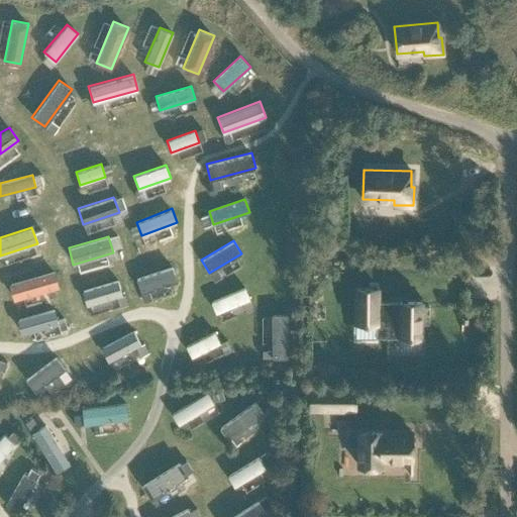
[(177,282),(172,267),(135,279),(140,293),(177,282)]
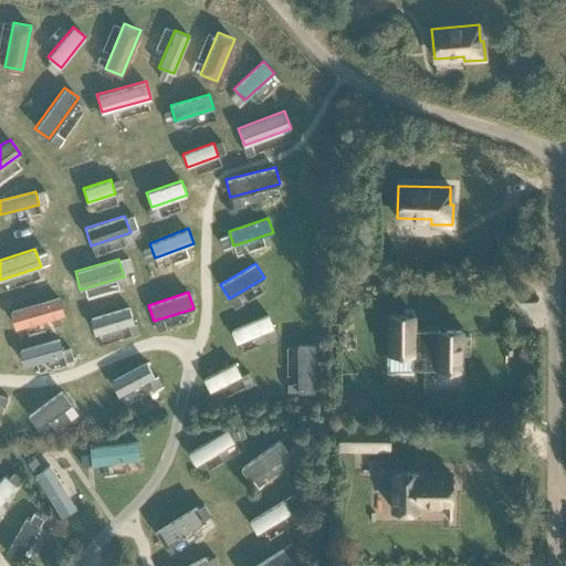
[(64,315),(59,295),(10,310),(16,328),(64,315)]
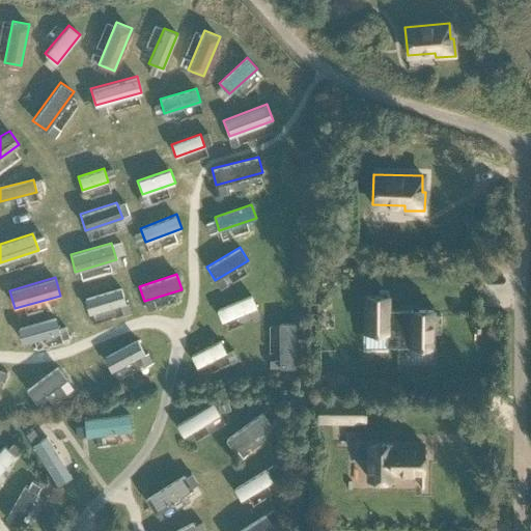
[(124,303),(120,287),(84,299),(89,314),(124,303)]
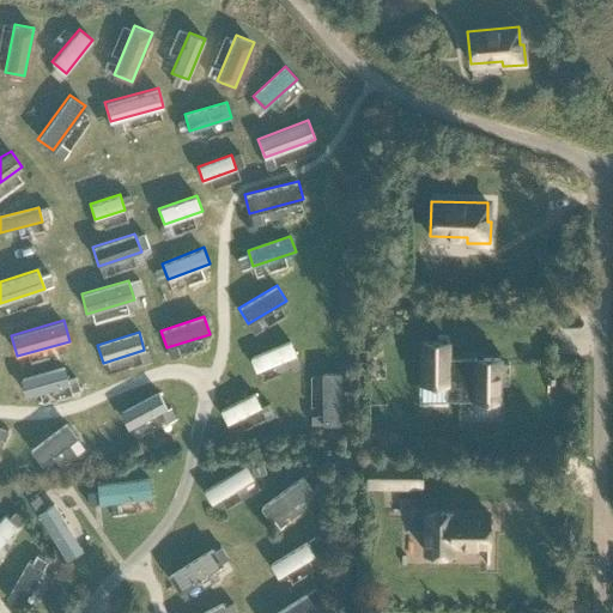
[(407,345),(406,369),(420,369),(420,384),(422,384),(422,401),(445,401),(460,401),(460,358),(447,357),(448,341),(422,340),(422,345),(407,345)]
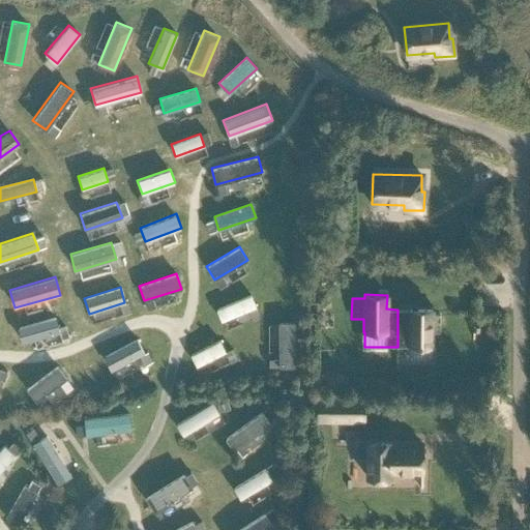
[(256,306),(252,295),(216,308),(222,321),(256,306)]
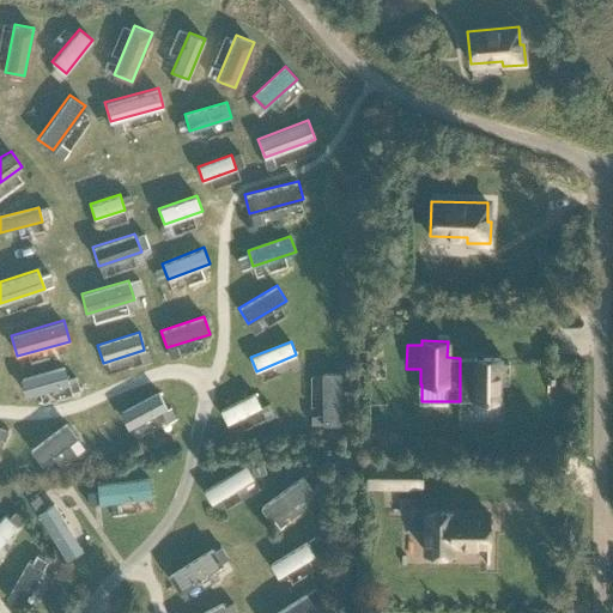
[(501,357),(461,357),(461,400),(474,401),(474,414),(498,414),(498,401),(499,401),(499,381),(509,381),(509,363),(501,363),(501,357)]
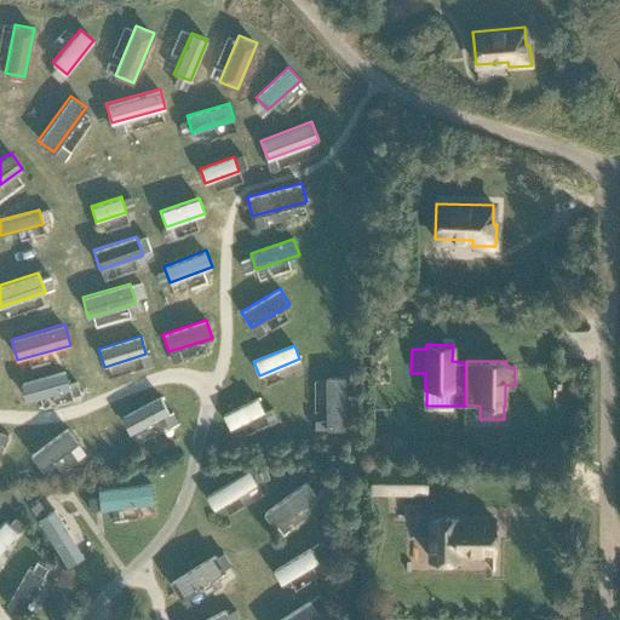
[(26,401),(70,389),(65,371),(21,383),(26,401)]
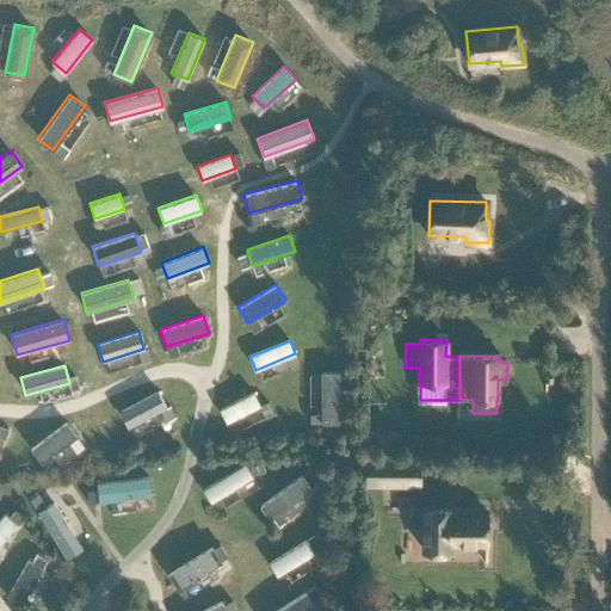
[(340,424),(339,371),(321,371),(322,424),(340,424)]
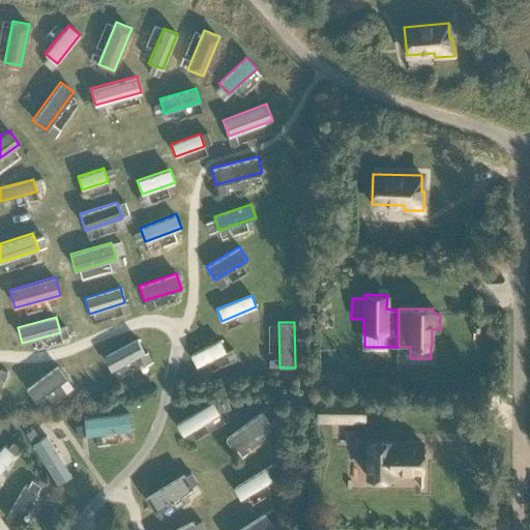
[(144,352),(136,339),(102,356),(110,371),(144,352)]
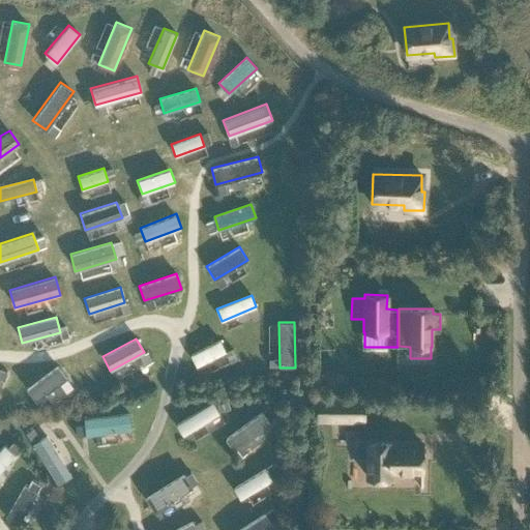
[(226,352),(219,341),(190,354),(196,366),(226,352)]
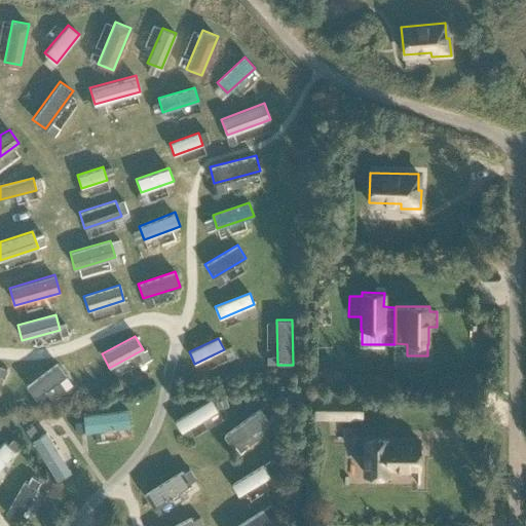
[(65,377),(55,364),(26,385),(35,399),(65,377)]
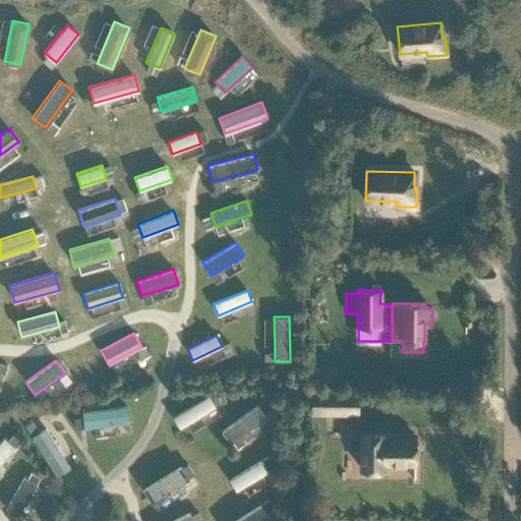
[(356,413),(357,395),(324,394),(323,413),(356,413)]
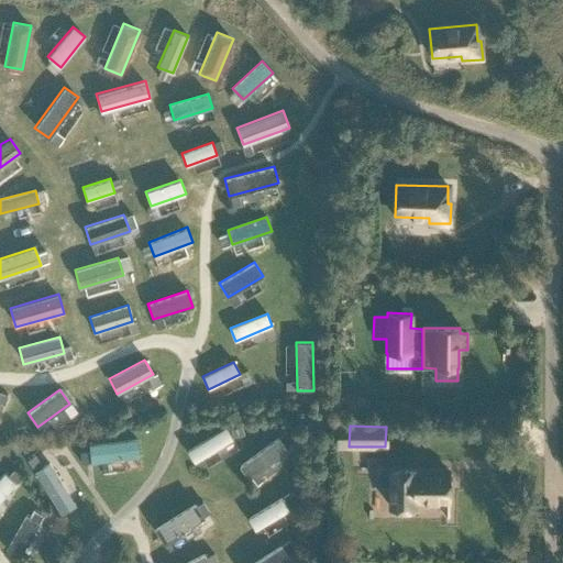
[(232,439),(225,428),(187,451),(195,463),(232,439)]
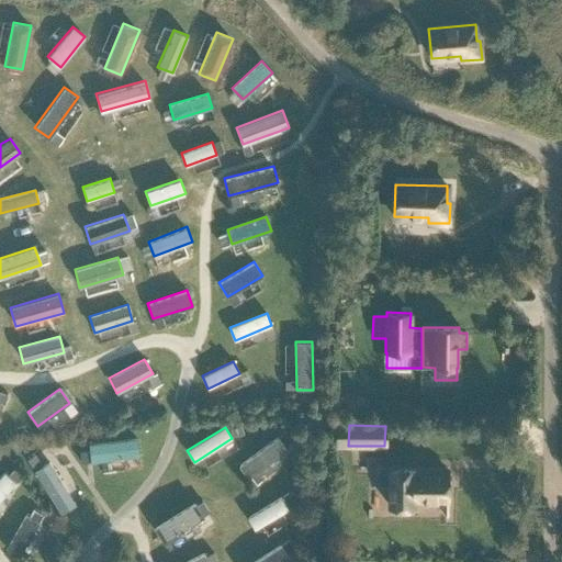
[(288,448),(278,436),(239,465),(249,478),(288,448)]
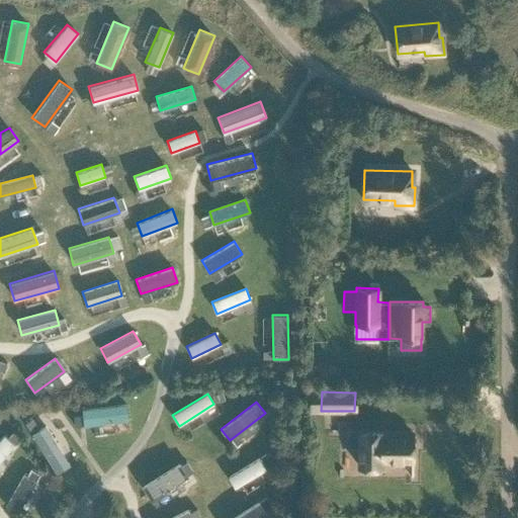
[(128,420),(126,404),(82,410),(84,426),(128,420)]
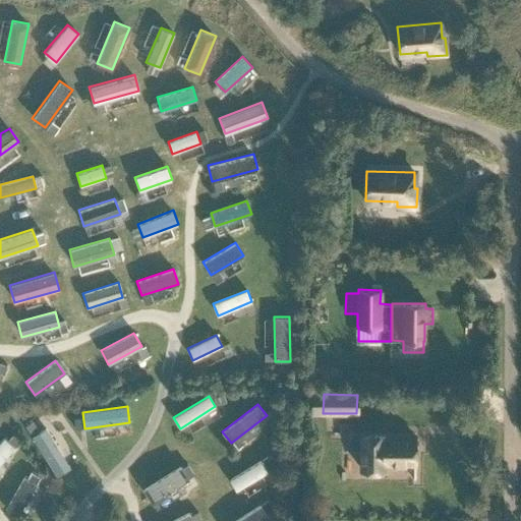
[(69,467),(45,427),(32,436),(56,475),(69,467)]
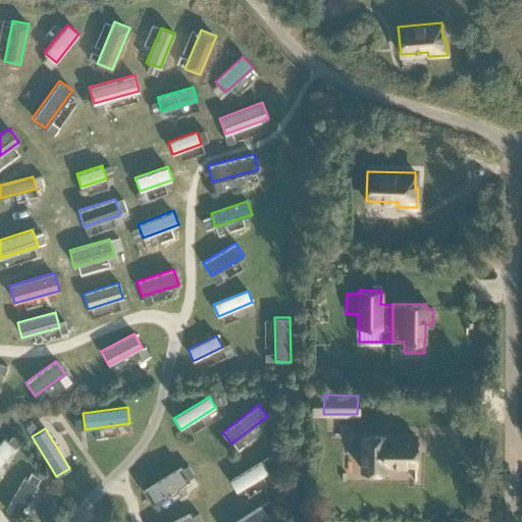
[(392,464),(392,441),(385,441),(385,437),(352,437),(352,449),(363,449),(362,471),(384,472),(384,464),(392,464)]
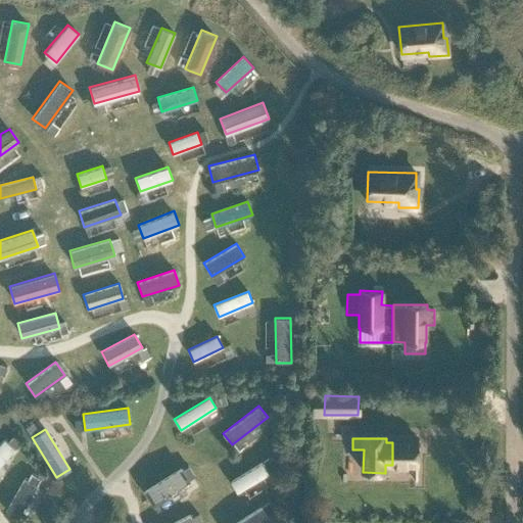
[(392,442),(392,465),(417,465),(417,438),(399,438),(399,442),(392,442)]
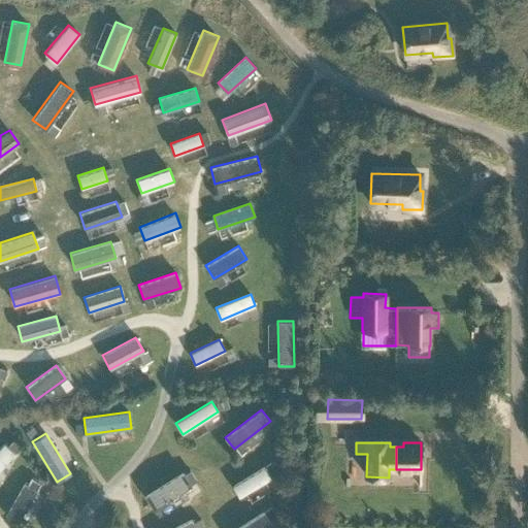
[(0,468),(14,454),(3,443),(0,447),(0,468)]
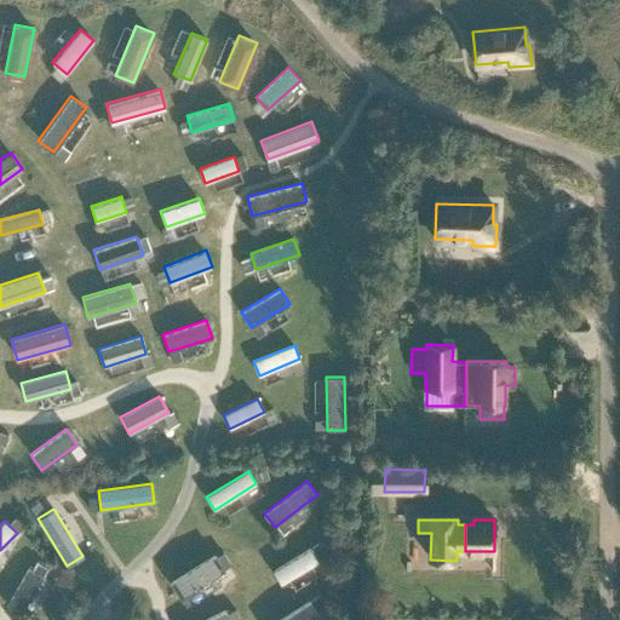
[(319,561),(311,547),(274,572),(281,584),(319,561)]
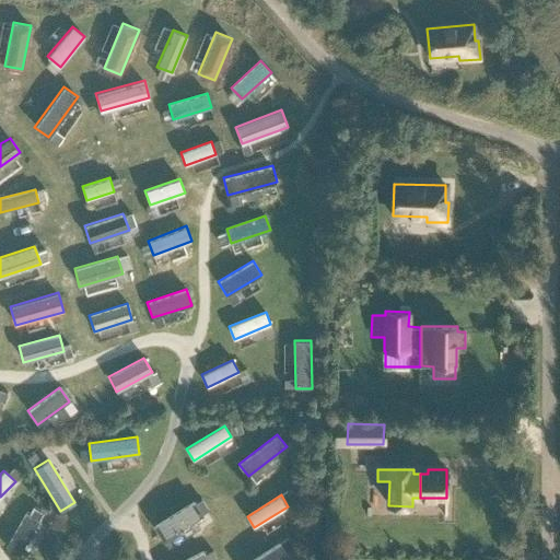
[(203,514),(195,500),(154,526),(163,541),(203,514)]
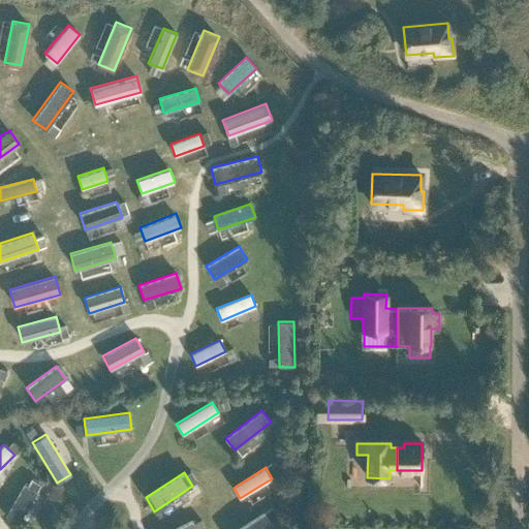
[(18,525),(36,492),(24,485),(6,518),(18,525)]
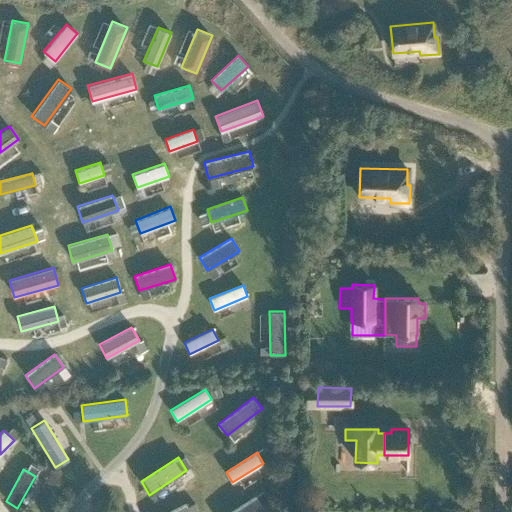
[(259,511),(264,509),(256,496),(230,511),(259,511)]
